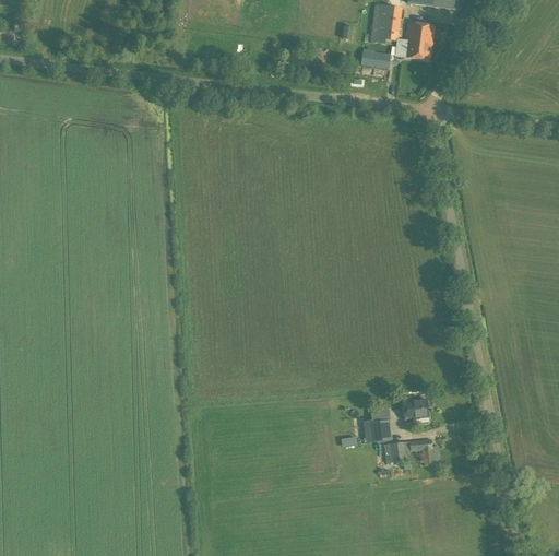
[(461,9),(461,0),(407,0),(407,1),(461,9)]
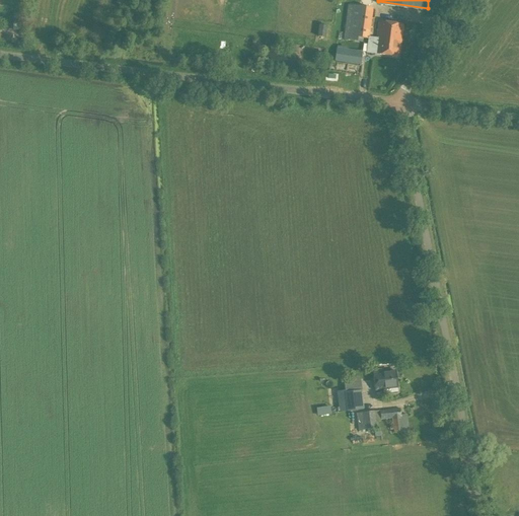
[(369,37),(373,5),(348,2),(343,38),(362,40),(363,37),(369,37)]
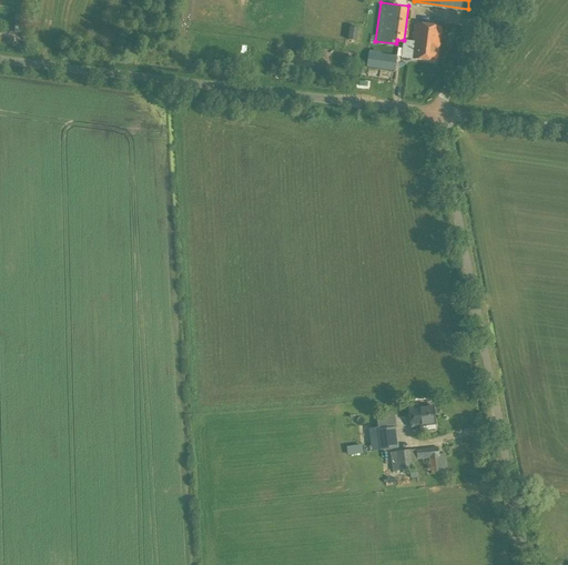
[(26,31),(27,12),(14,12),(13,30),(26,31)]
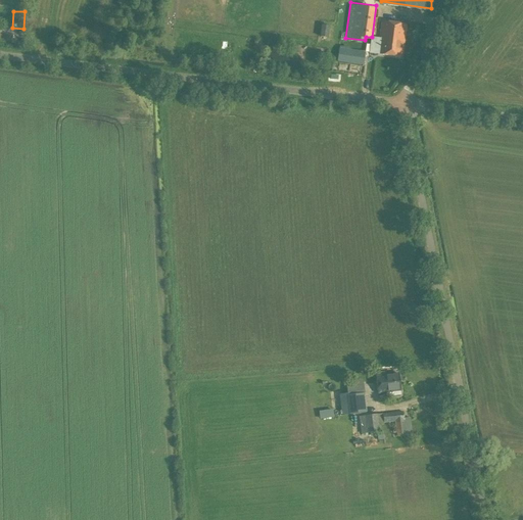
[(377,36),(376,46),(378,46),(377,52),(401,56),(407,24),(382,19),(379,37),(377,36)]
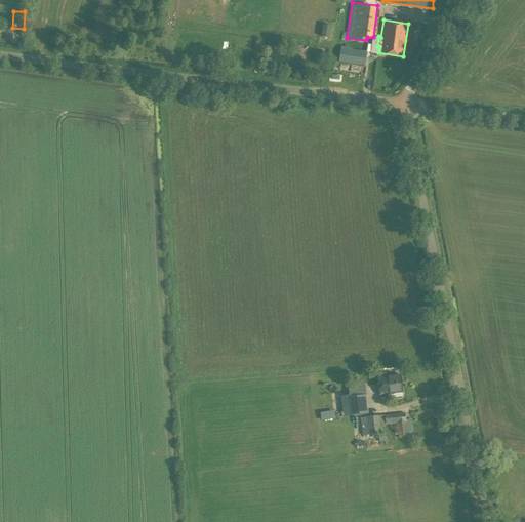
[(329,36),(331,24),(322,23),(321,35),(329,36)]
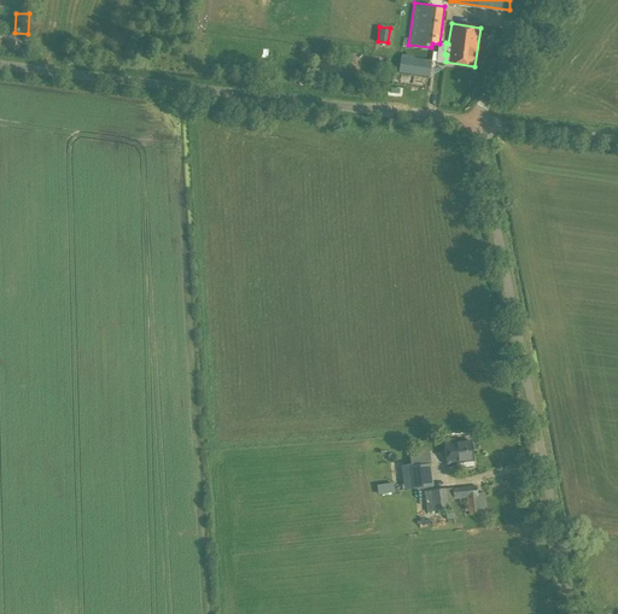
[(430,75),(431,59),(401,54),(400,70),(430,75)]
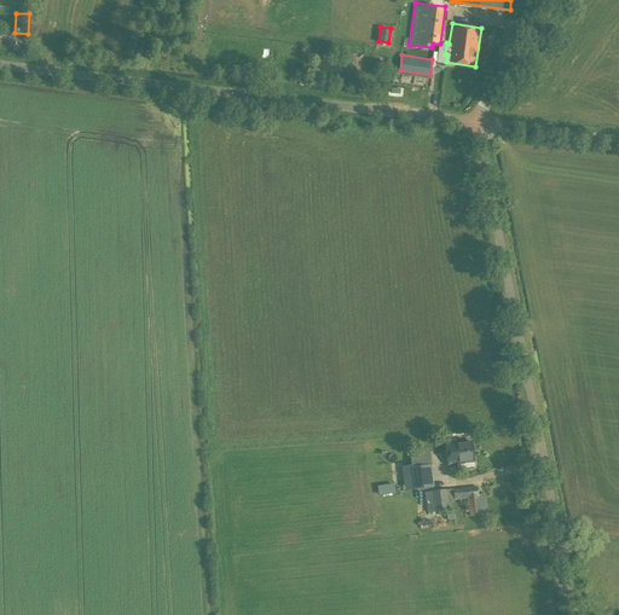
[(429,87),(431,76),(389,70),(388,75),(393,76),(392,81),(429,87)]
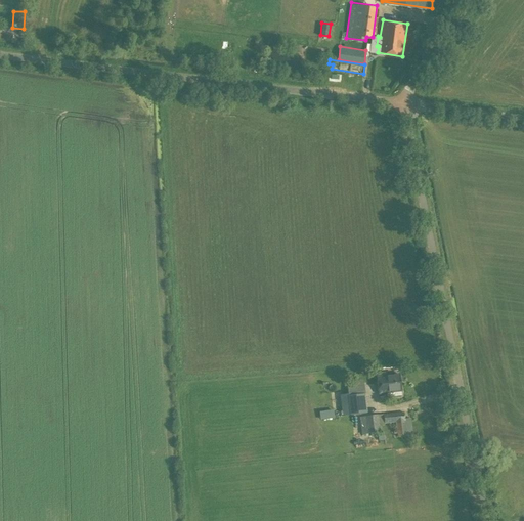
[(400,393),(400,391),(401,391),(399,372),(377,375),(379,392),(386,391),(387,395),(400,393)]
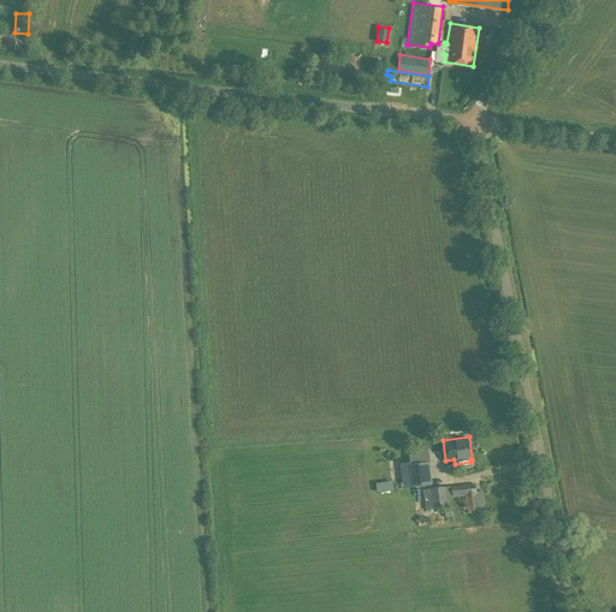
[(412,486),(432,483),(430,461),(409,463),(412,486)]
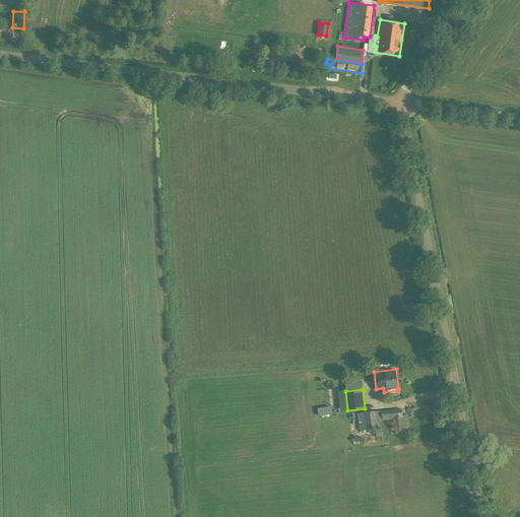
[(401,406),(380,409),(382,418),(393,417),(394,425),(394,430),(394,431),(403,430),(401,406)]
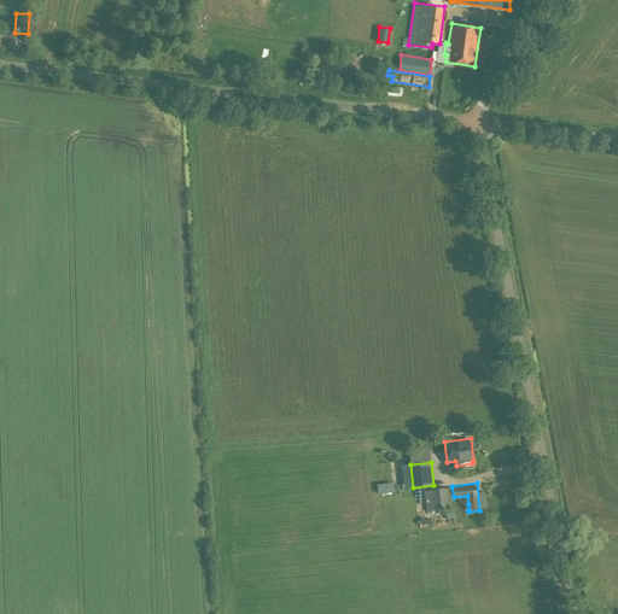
[(448,506),(445,487),(431,489),(433,508),(448,507),(448,506)]
